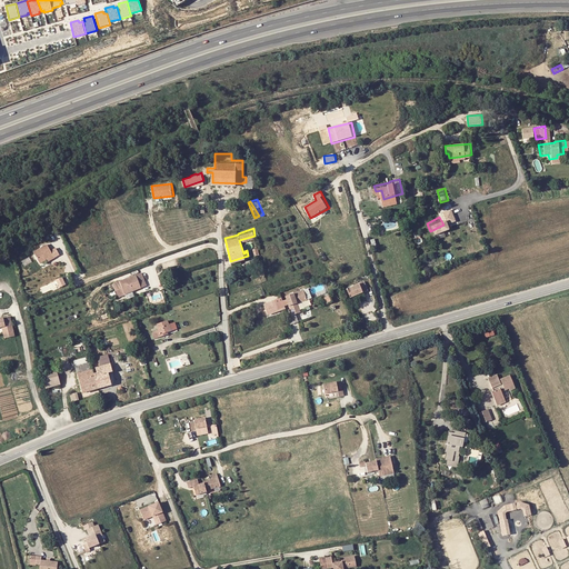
[(57,247),(51,250),(48,243),(35,251),(41,263),(48,259),(49,261),(61,255),(57,247)]
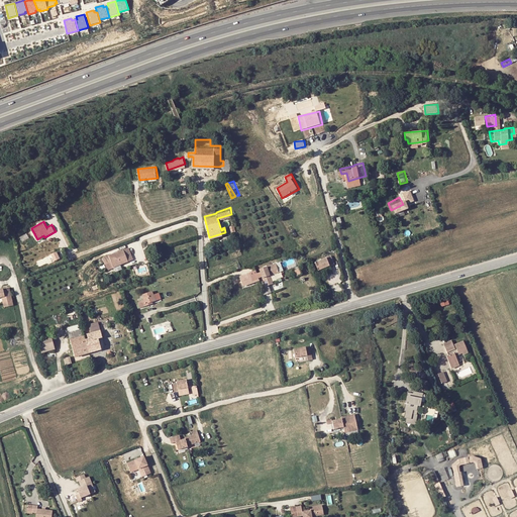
[(104,254),(107,261),(113,259),(115,264),(130,257),(125,246),(104,254)]
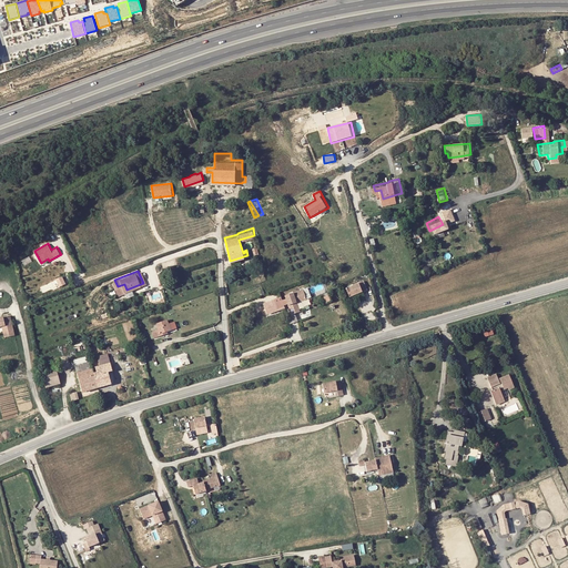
[(61,286),(67,284),(63,276),(57,280),(61,286)]
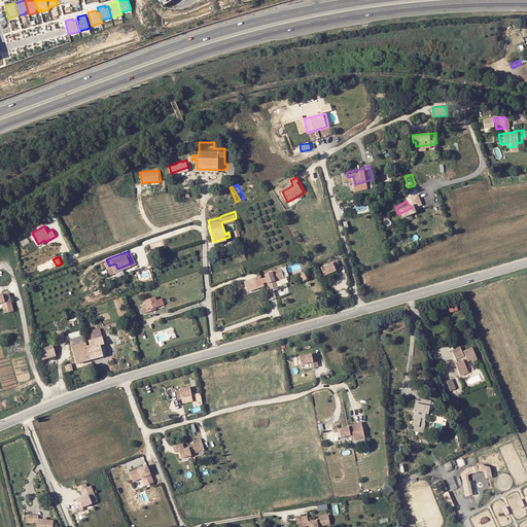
[(53,259),(38,266),(41,272),(56,265),(53,259)]
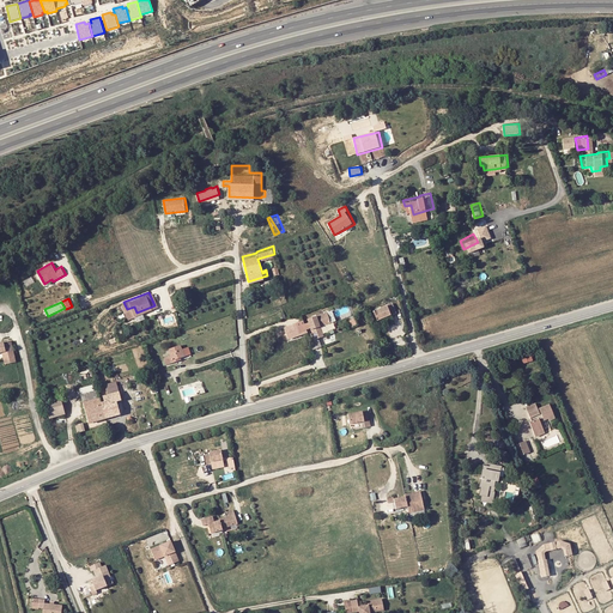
[(398,310),(393,302),(375,311),(380,320),(398,310)]
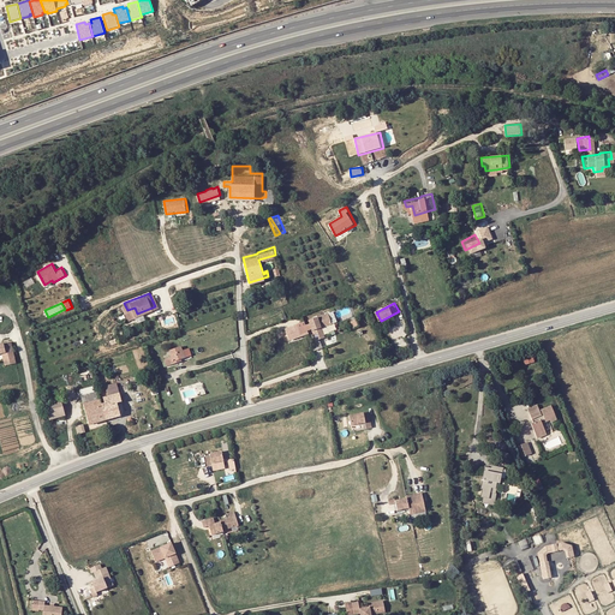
[(309,321),(286,328),(290,340),(314,333),(316,340),(326,338),(323,328),(334,324),(330,314),(308,320),(309,321)]
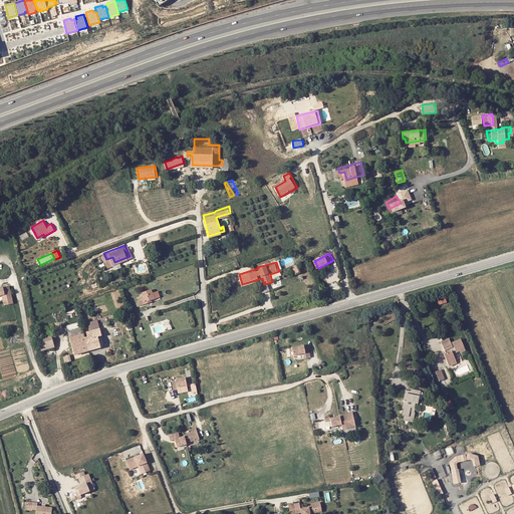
[(8,280),(0,281),(0,289),(3,289),(5,296),(6,296),(7,299),(12,298),(10,290),(8,280)]
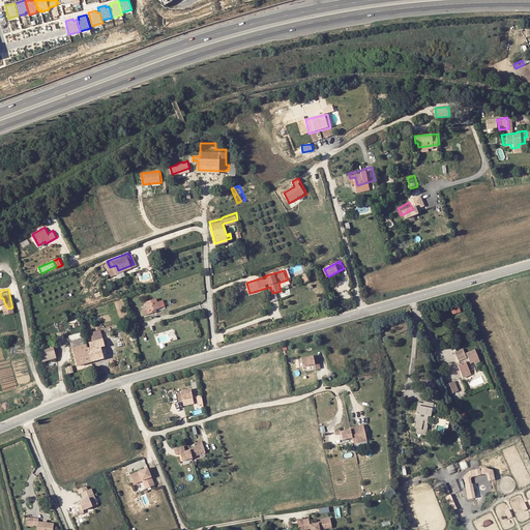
[(157,305),(163,303),(160,297),(158,298),(157,295),(147,298),(149,304),(144,306),(145,311),(158,306),(157,305)]
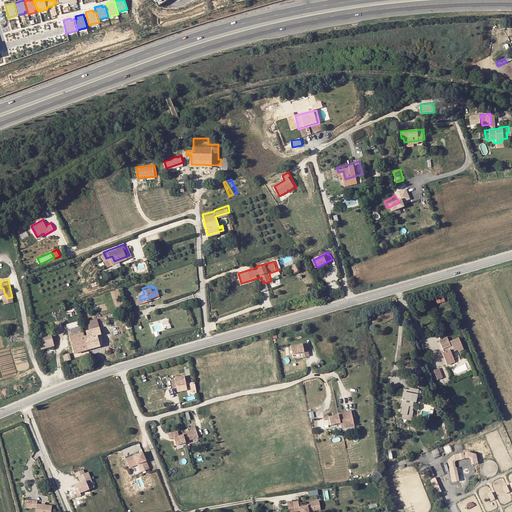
[(86,330),(83,331),(87,346),(99,342),(99,340),(101,340),(100,338),(98,338),(97,334),(101,332),(97,316),(88,318),(89,325),(85,327),(86,330)]
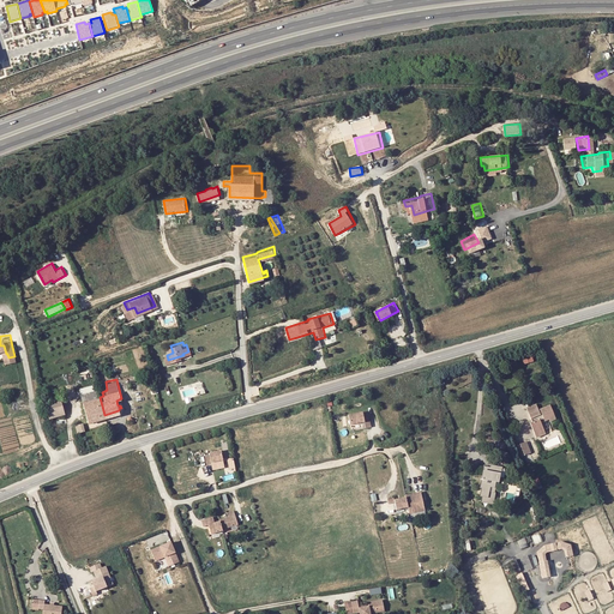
[(104,415),(100,397),(95,381),(78,385),(88,419),(104,415)]
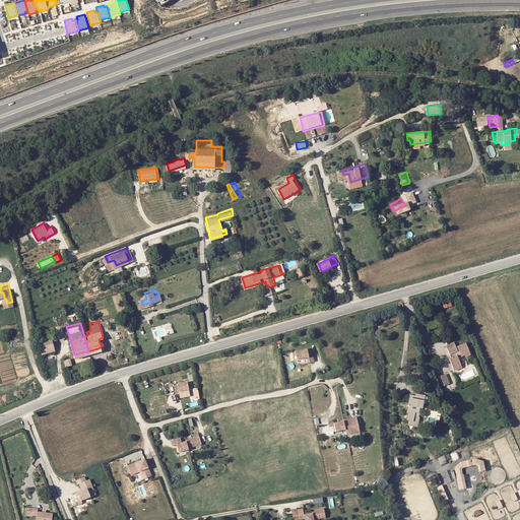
[(114,338),(113,339),(114,342),(135,334),(133,329),(132,329),(132,328),(130,328),(131,330),(113,336),(114,338)]
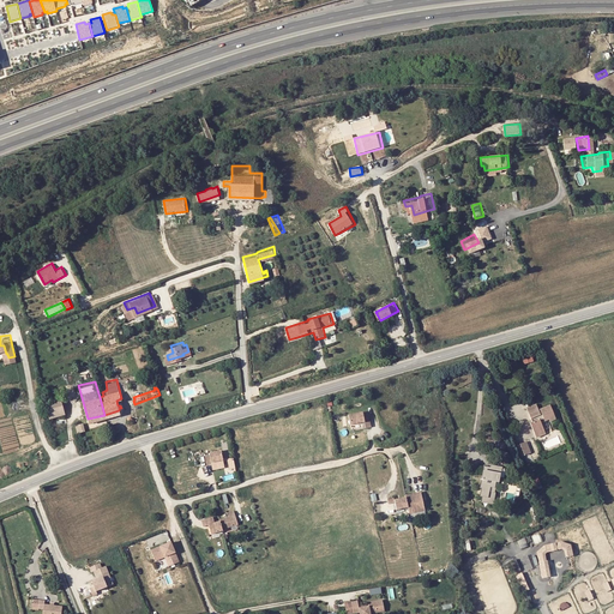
[(50,404),(44,405),(47,414),(61,410),(59,402),(58,402),(56,398),(52,399),(52,401),(49,402),(50,404)]
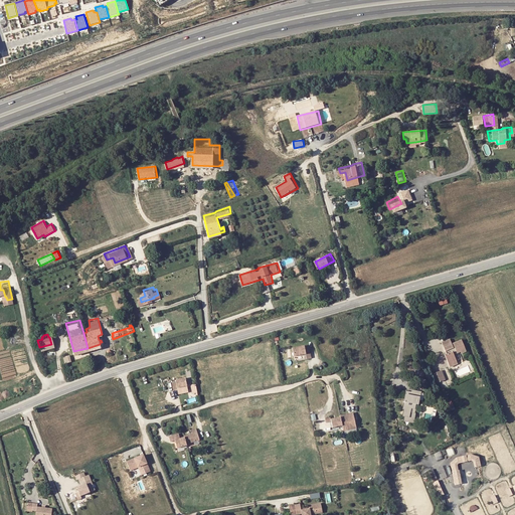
[(461,349),(465,348),(461,340),(454,343),(454,345),(453,346),(450,340),(442,343),(446,351),(448,350),(450,354),(448,354),(446,355),(450,364),(457,361),(454,355),(462,351),(461,349)]
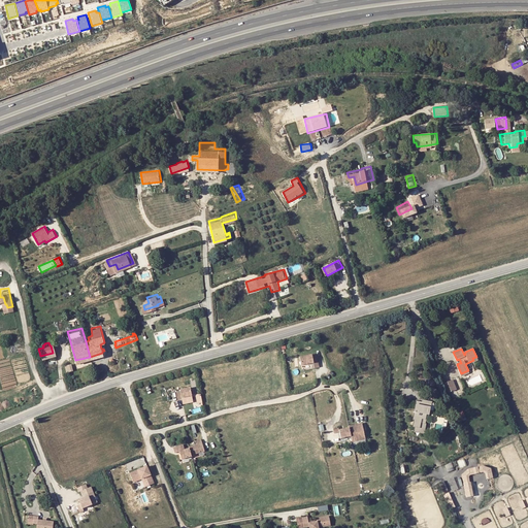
[(307,361),(308,365),(312,365),(310,355),(306,356),(306,352),(294,355),(295,363),(307,361)]
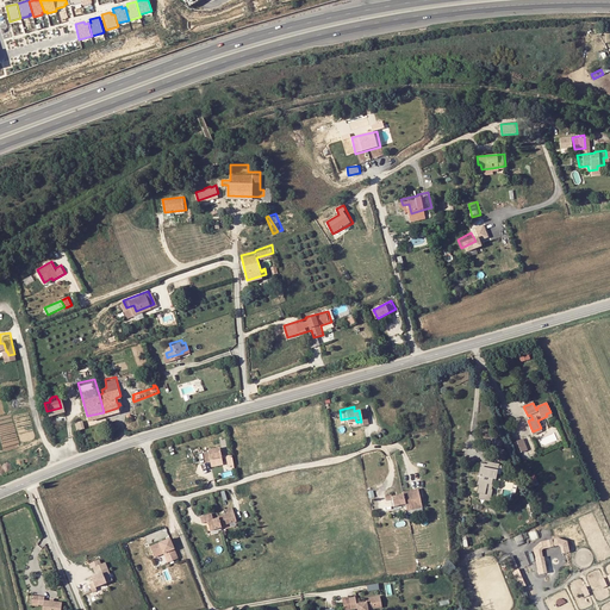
[(76,423),(78,430),(86,428),(83,421),(76,423)]
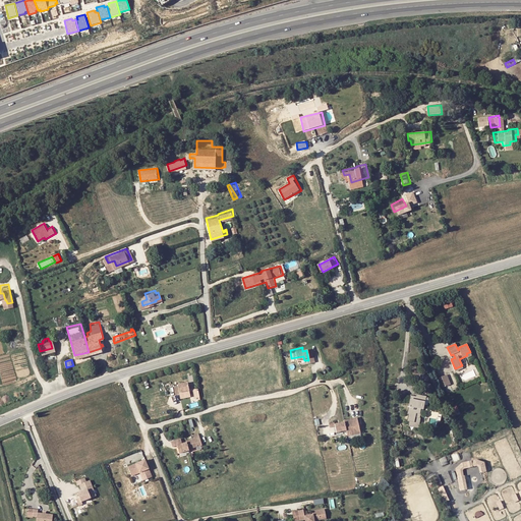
[(450,385),(446,375),(442,378),(446,387),(450,385)]
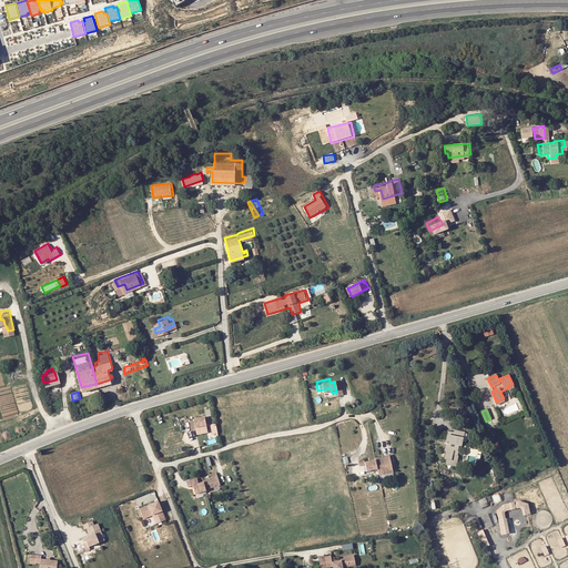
[(198,416),(199,419),(194,419),(195,428),(204,426),(203,425),(211,423),(209,414),(198,416)]
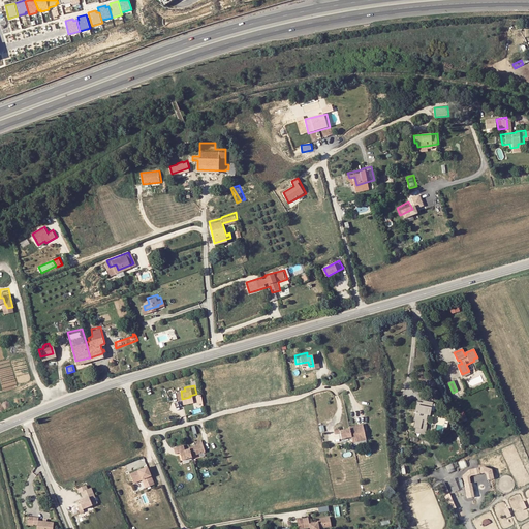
[(428,421),(431,406),(431,403),(424,402),(423,403),(417,402),(414,419),(415,419),(413,426),(415,427),(415,432),(425,434),(426,426),(421,425),(422,419),(428,421)]
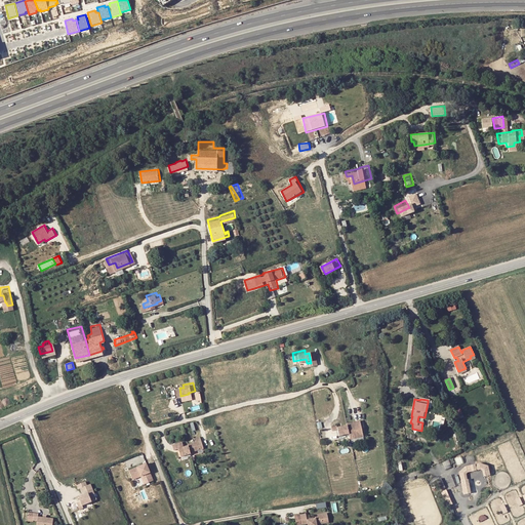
[(357,429),(356,426),(360,425),(357,417),(344,421),(345,422),(334,426),(334,423),(329,426),(330,429),(335,428),(337,434),(347,431),(349,437),(362,433),(360,428),(357,429)]
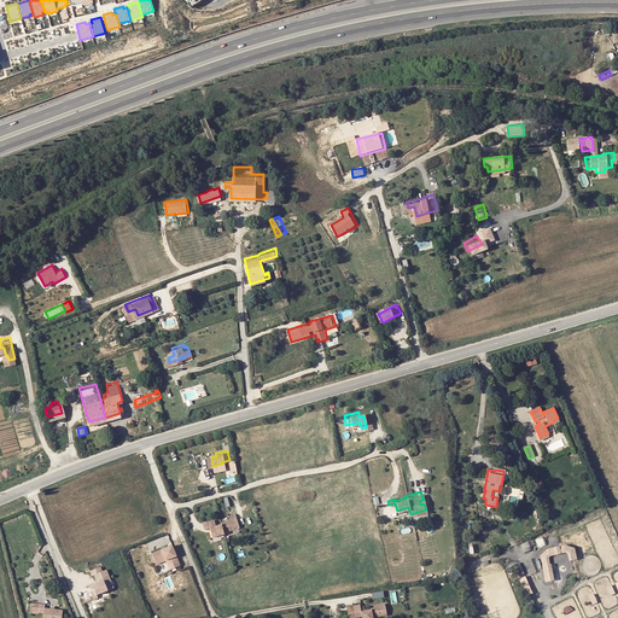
[(199,520),(202,526),(208,524),(211,534),(222,529),(221,526),(237,520),(233,512),(217,518),(219,519),(214,522),(210,516),(199,520)]
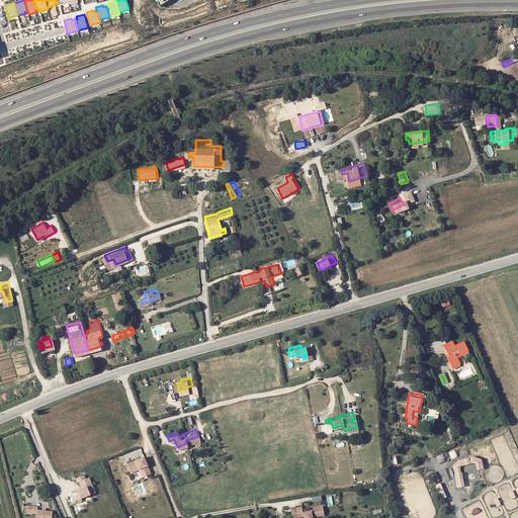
[(146,473),(153,471),(146,454),(130,461),(133,467),(140,464),(141,466),(143,466),(146,473)]
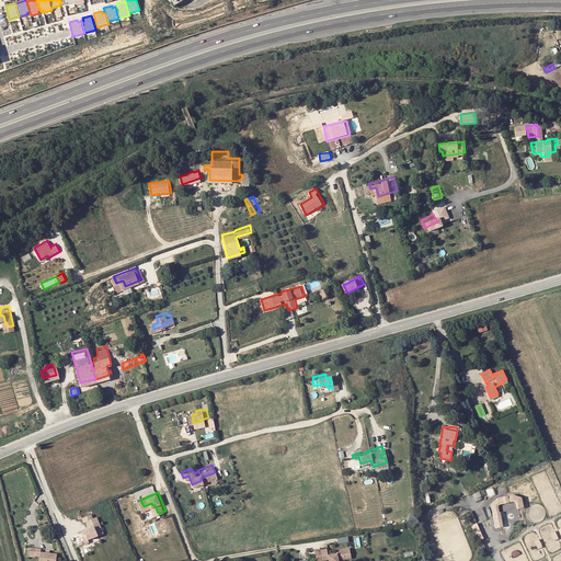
[(514,495),(490,500),(496,528),(505,526),(501,504),(515,501),(514,495)]
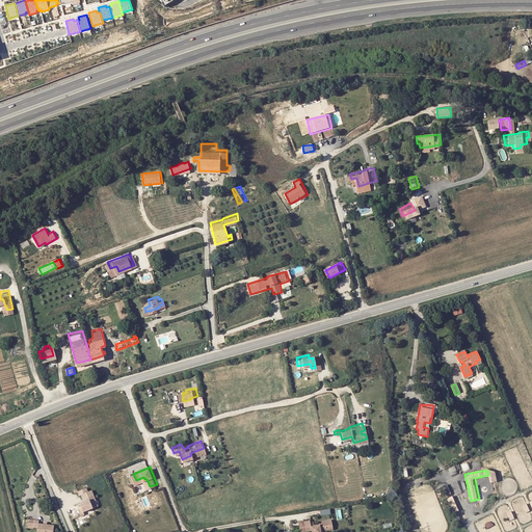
[(88,486),(87,482),(79,486),(80,490),(82,489),(85,496),(80,498),(82,503),(78,504),(81,510),(85,509),(84,506),(99,501),(92,485),(88,486)]
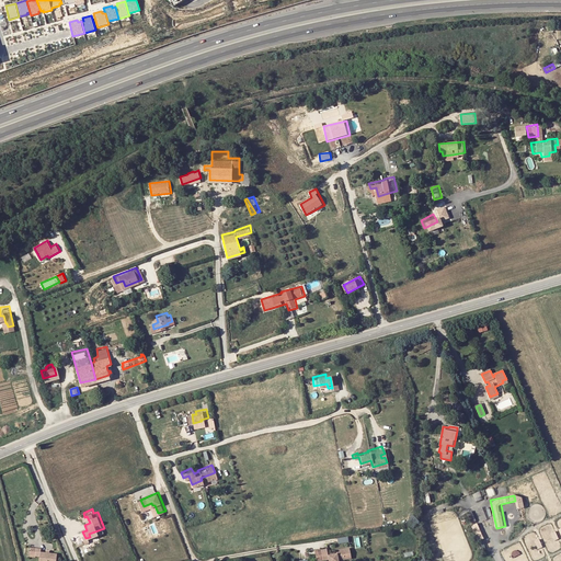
[(478,523),(472,525),(479,540),(484,537),(478,523)]
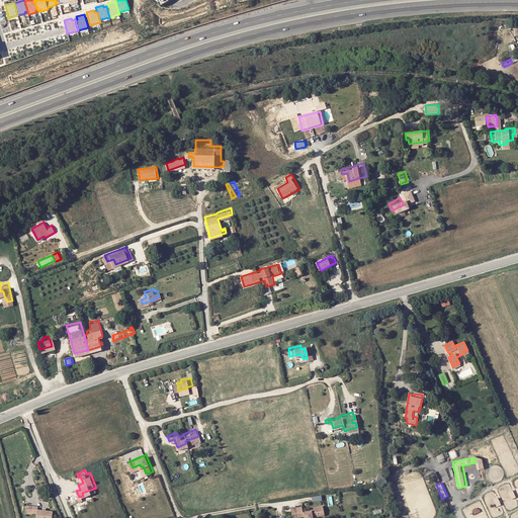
[(313,502),(308,502),(308,512),(313,512),(313,517),(322,517),(322,514),(333,513),(332,504),(321,505),(321,507),(319,507),(313,508),(313,503),(313,502)]
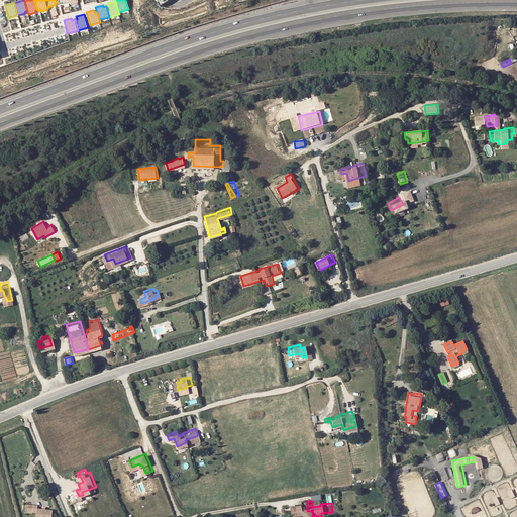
[(36,513),(35,516),(52,516),(53,510),(36,508),(37,506),(33,506),(32,512),(36,513)]
